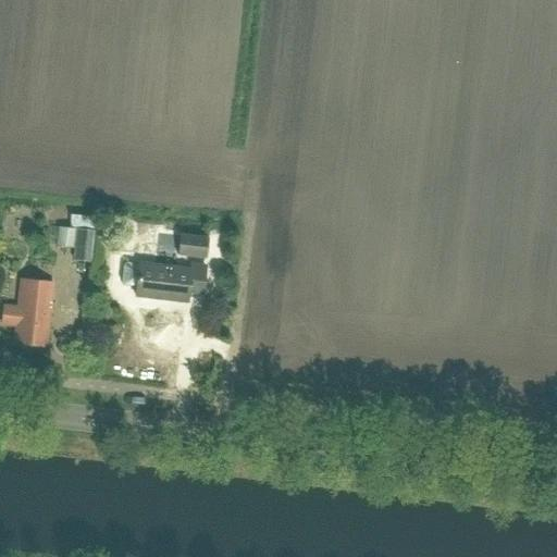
[(73,248),(74,230),(58,229),(56,247),(73,248)]
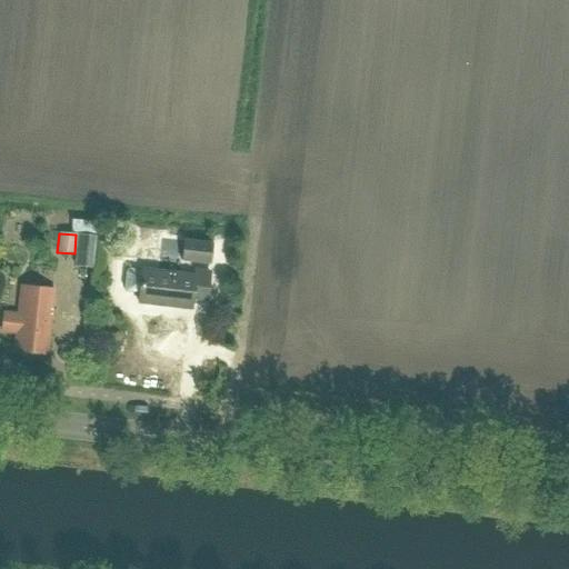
[(78,236),(75,267),(93,269),(98,237),(78,236)]
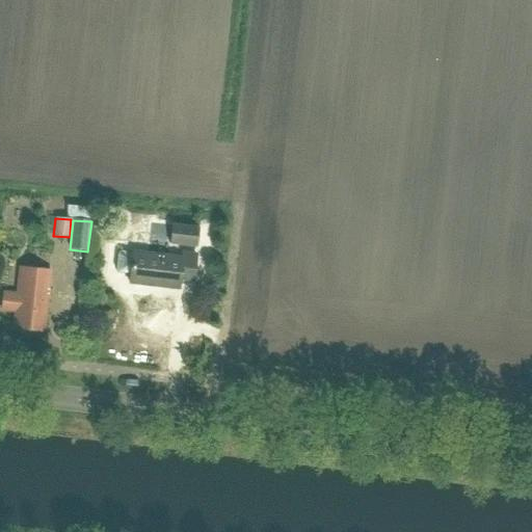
[(171,224),(168,245),(196,248),(198,228),(171,224)]
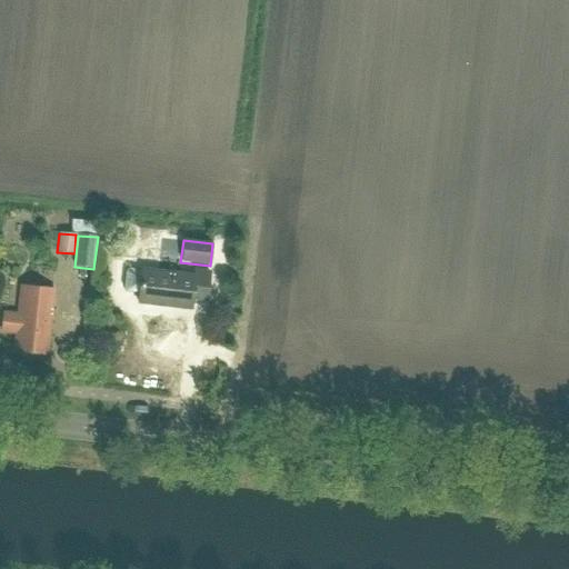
[(138,293),(137,305),(190,311),(191,300),(206,301),(209,272),(193,271),(192,276),(128,268),(125,271),(122,289),(125,292),(138,293)]
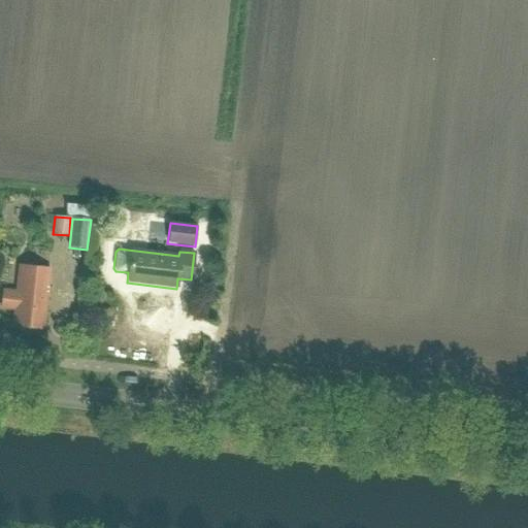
[(12,326),(42,330),(47,289),(46,289),(48,270),(20,266),(17,293),(3,292),(1,308),(14,309),(12,326)]
